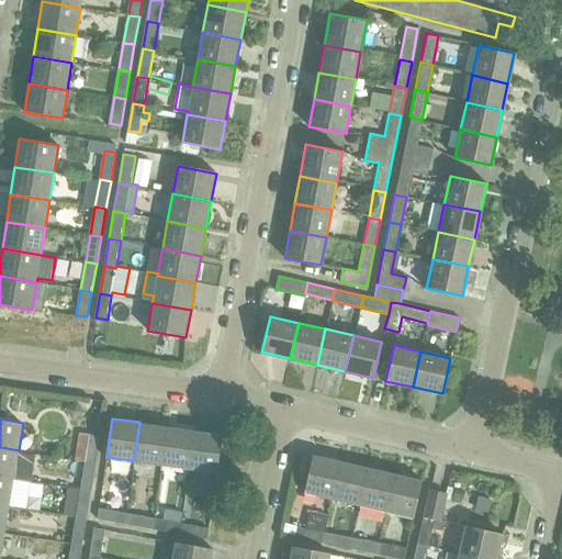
[(134,460),(161,465),(167,426),(139,422),(134,460)]
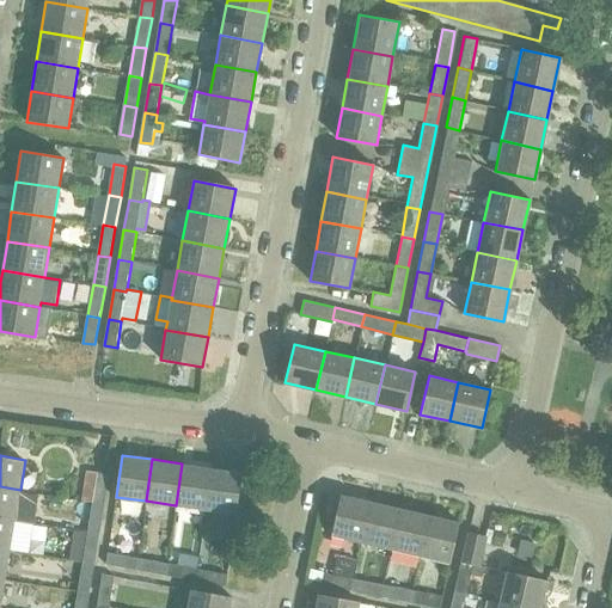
[(176,505),(206,509),(212,467),(182,464),(176,505)]
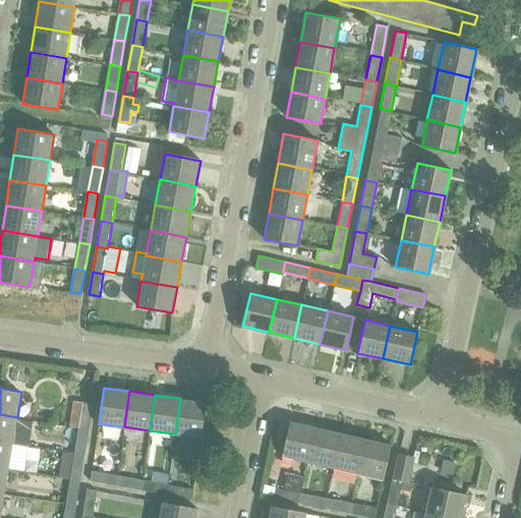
[(180,398),(175,434),(201,438),(207,402),(180,398)]
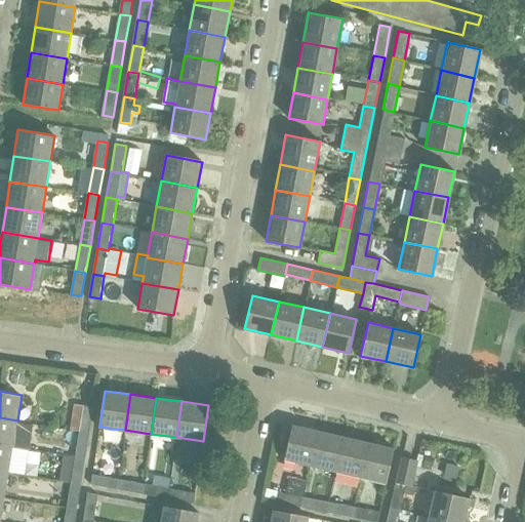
[(85,404),(81,431),(90,432),(95,405),(85,404)]
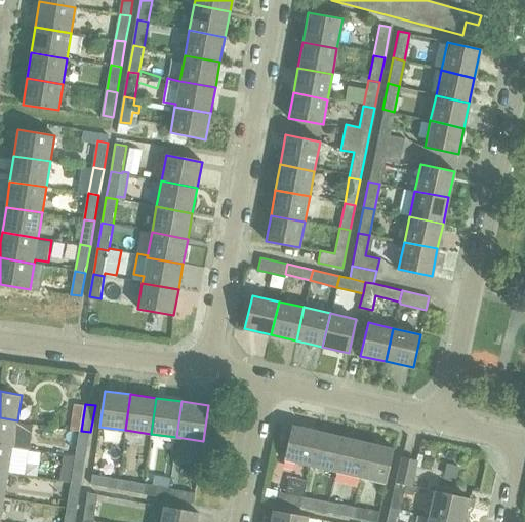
[(0,417),(0,444),(13,446),(17,420),(0,417)]
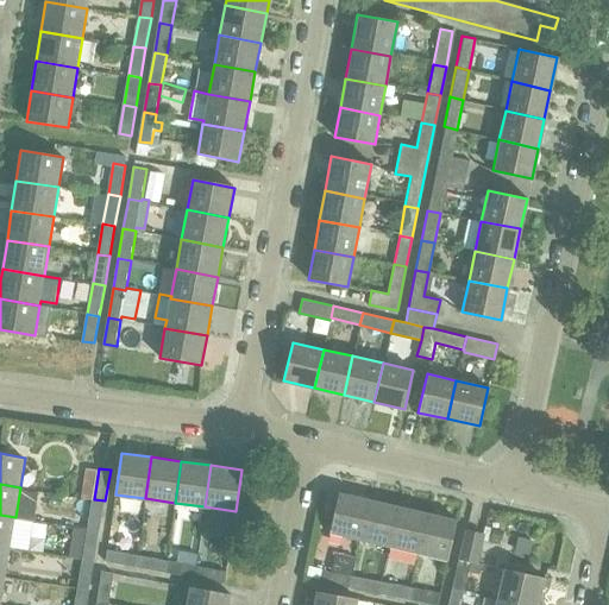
[(330,531),(358,539),(369,497),(339,490),(330,531)]
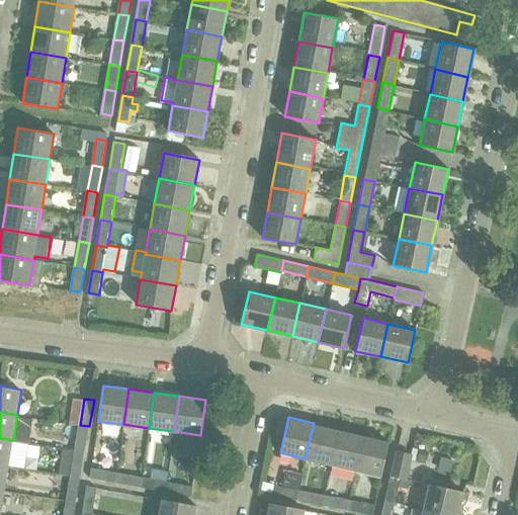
[(305,458),(330,464),(338,429),(314,423),(305,458)]
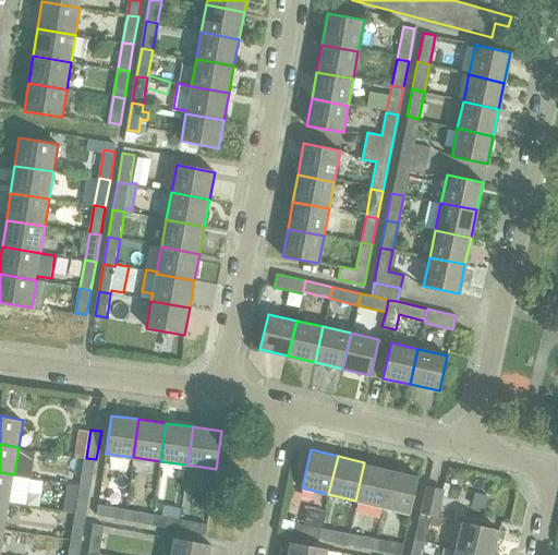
[(86,458),(81,485),(92,487),(96,459),(86,458)]
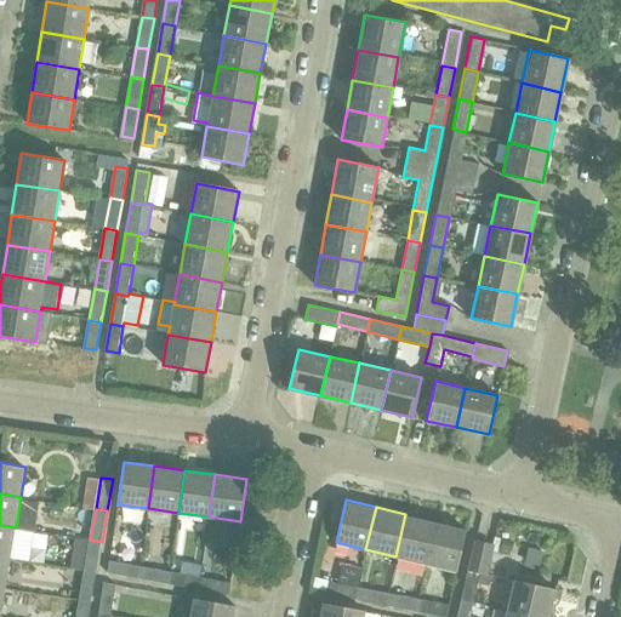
[(396,556),(425,564),(434,521),(405,514),(396,556)]
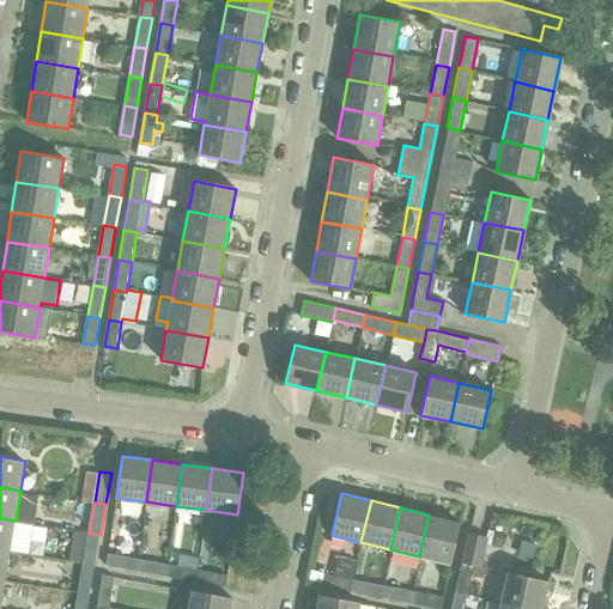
[(429,515),(419,556),(449,564),(460,522),(429,515)]
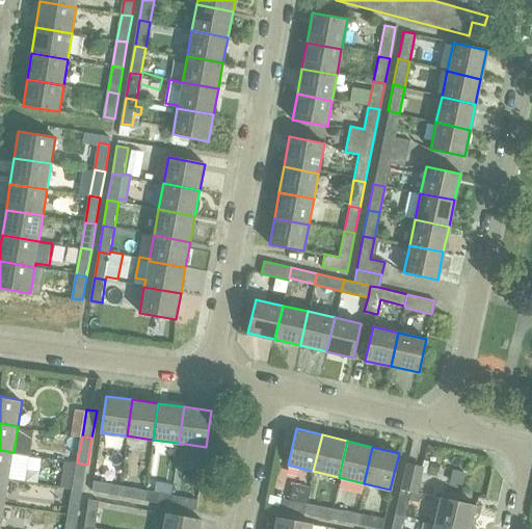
[(0,450),(0,476),(9,478),(14,452),(0,450)]
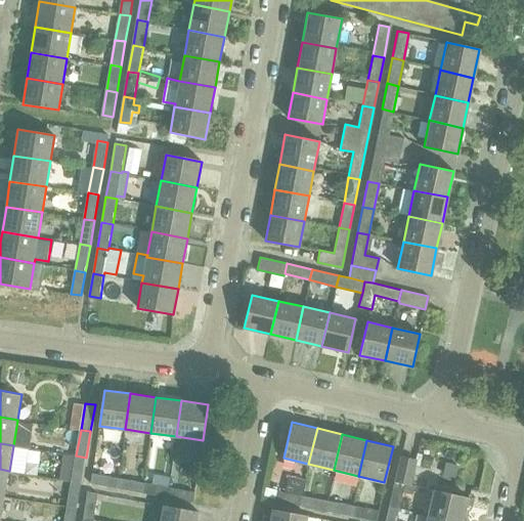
[(401,453),(395,480),(405,483),(405,482),(412,484),(419,458),(401,453)]
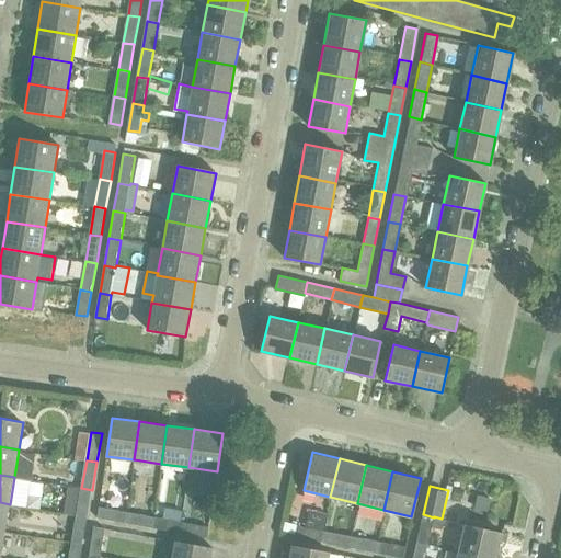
[(81,488),(77,515),(88,516),(92,490),(81,488)]
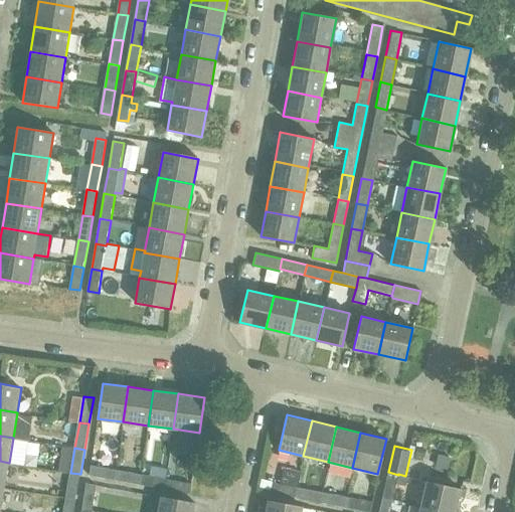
[(0,461),(0,487),(5,488),(9,463),(0,461)]
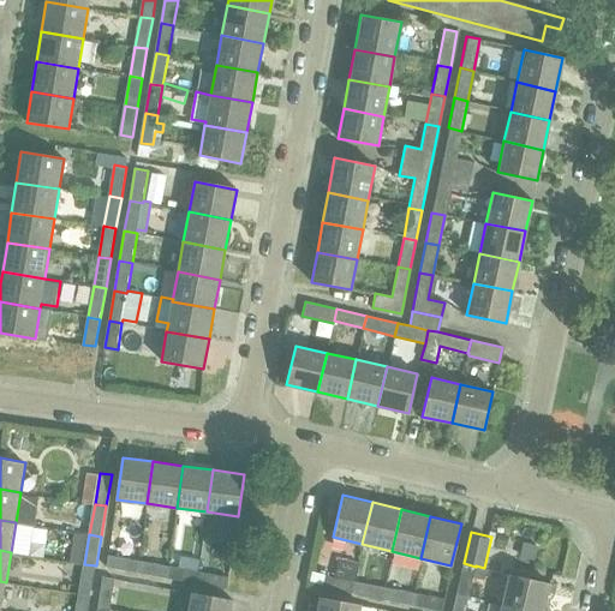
[(107,565),(137,570),(138,558),(109,553),(107,565)]
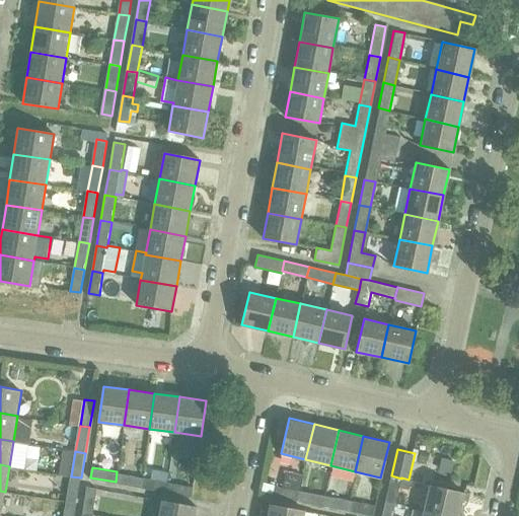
[(274,495),(297,500),(299,489),(300,489),(303,473),(287,470),(284,486),(276,485),(274,495)]
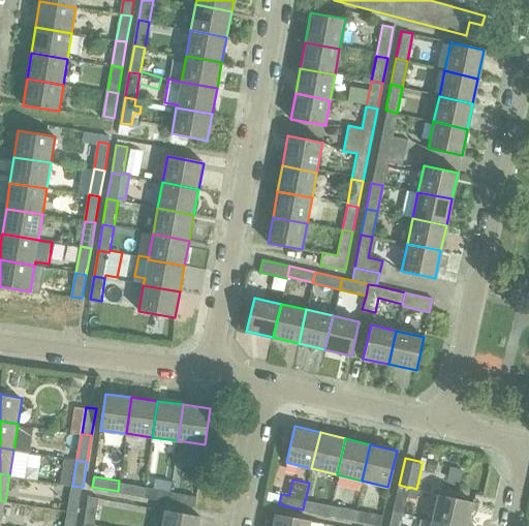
[(118,491),(144,496),(145,486),(119,481),(118,491)]
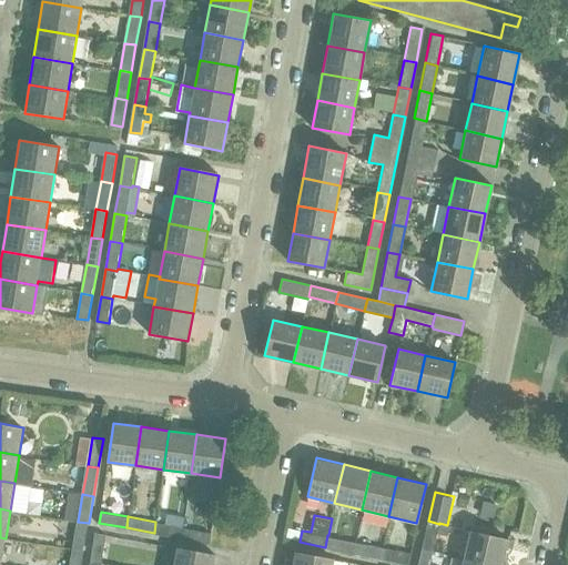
[(428,521),(423,550),(433,552),(439,524),(428,521)]
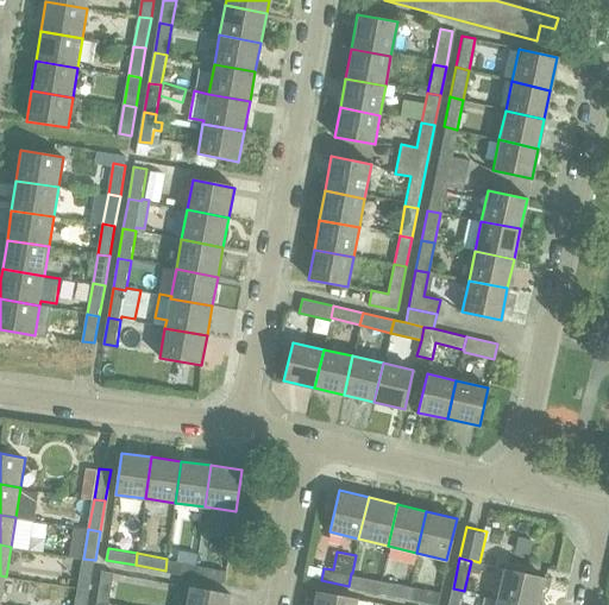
[(83,559),(79,588),(90,590),(95,560),(83,559)]
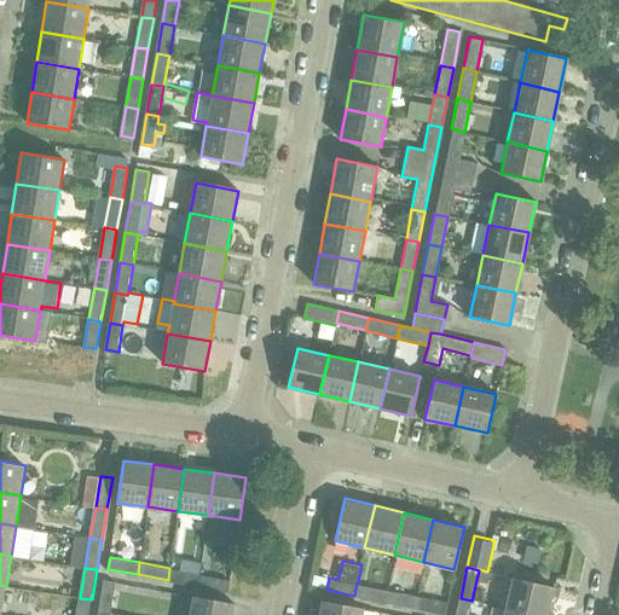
[(168,580),(198,585),(200,573),(169,568),(168,580)]
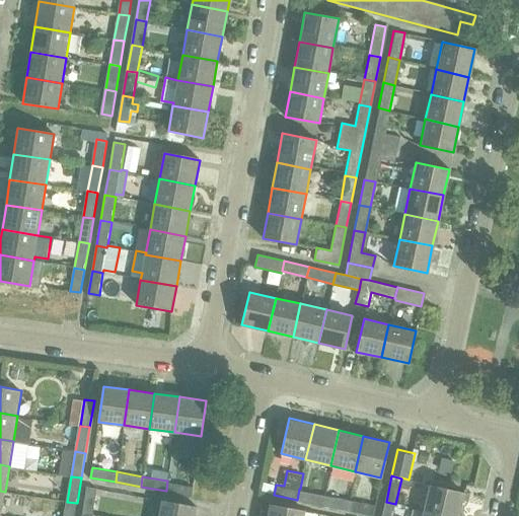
[(167,481),(166,491),(193,496),(195,486),(167,481)]
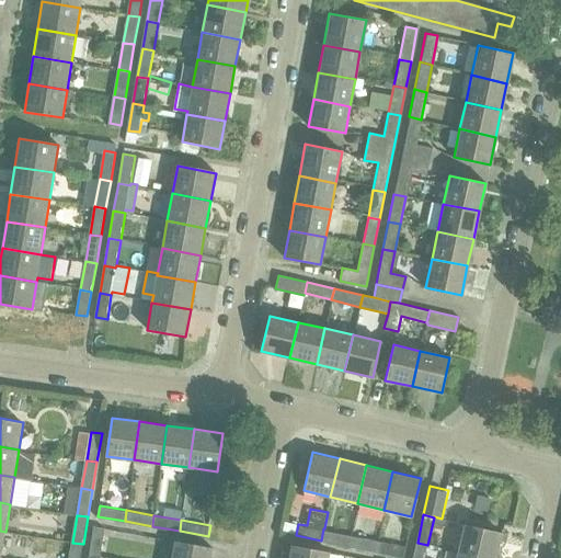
[(464,524),(457,551),(485,557),(495,557),(502,533),(464,524)]
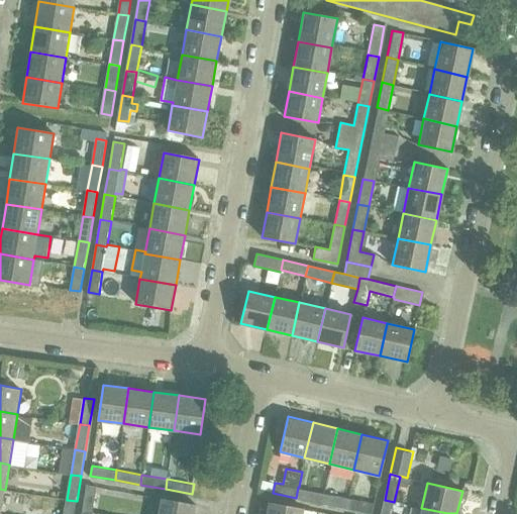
[(88,484),(84,509),(93,511),(97,485),(88,484)]
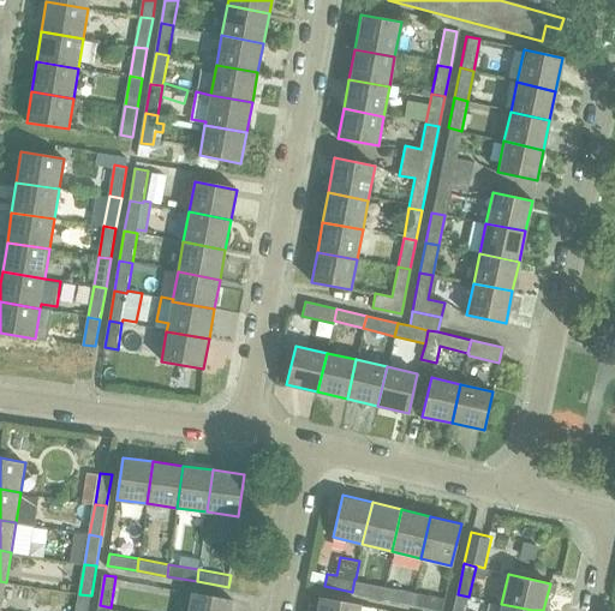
[(354,579),(352,592),(381,597),(383,585),(356,579),(354,579)]
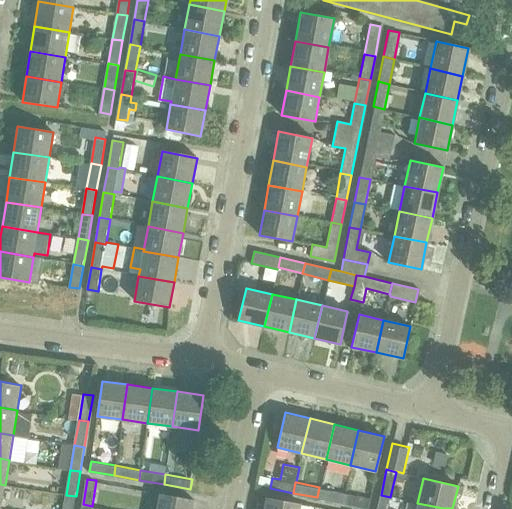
[(317,497),(341,502),(344,492),(319,487),(317,497)]
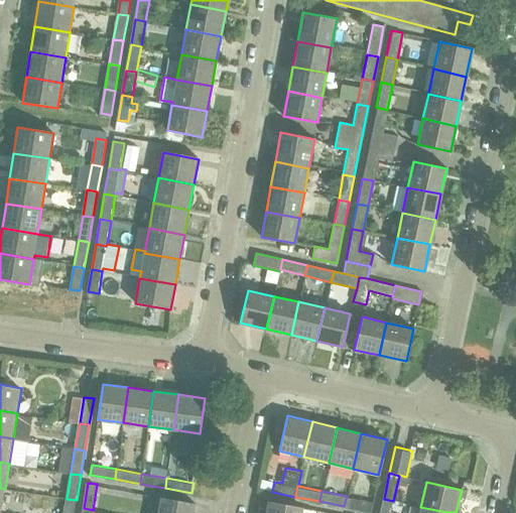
[(347,496),(344,506),(370,511),(372,501),(347,496)]
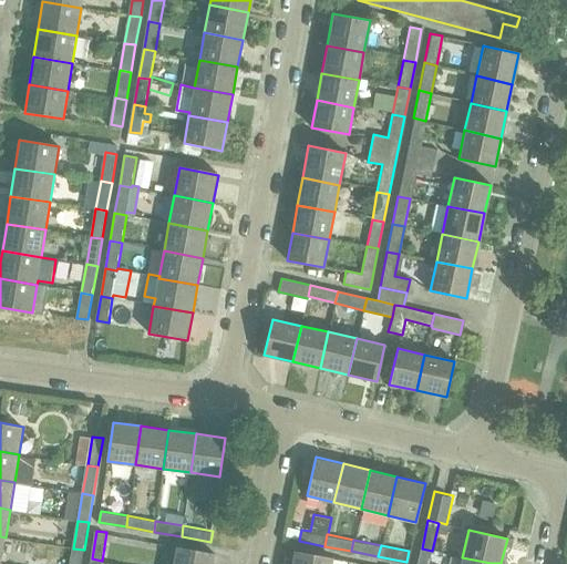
[(172,563),(214,563),(216,554),(176,546),(172,563)]
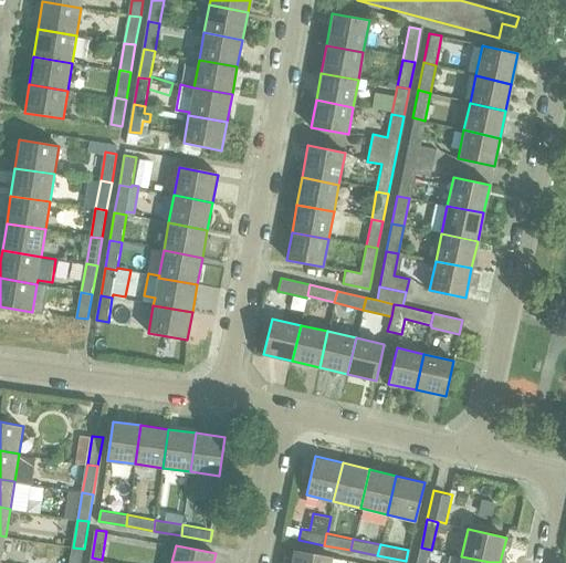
[(73,548),(70,562),(81,562),(84,549),(73,548)]
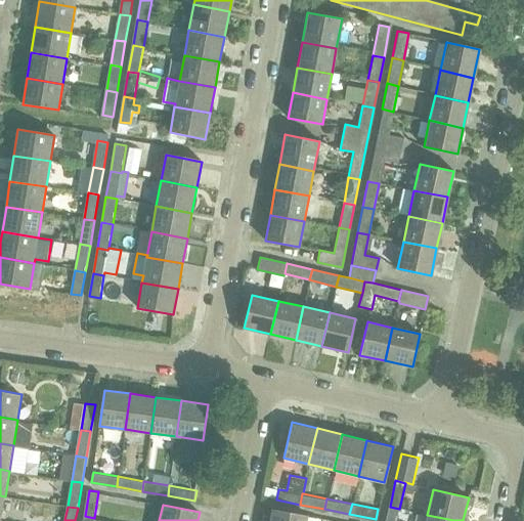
[(390,507),(386,520),(396,520),(399,509),(390,507)]
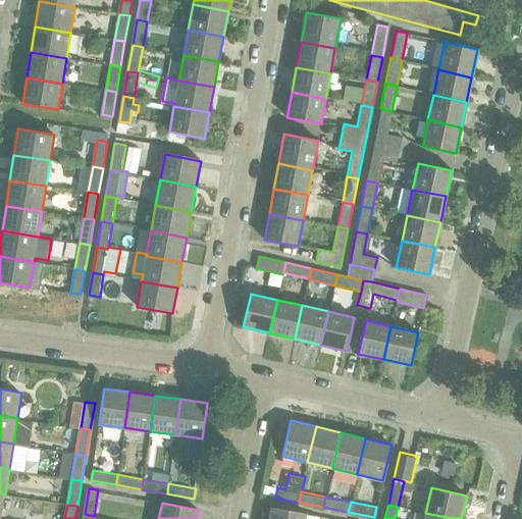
[(271,506),(268,518),(305,518),(307,513),(271,506)]
